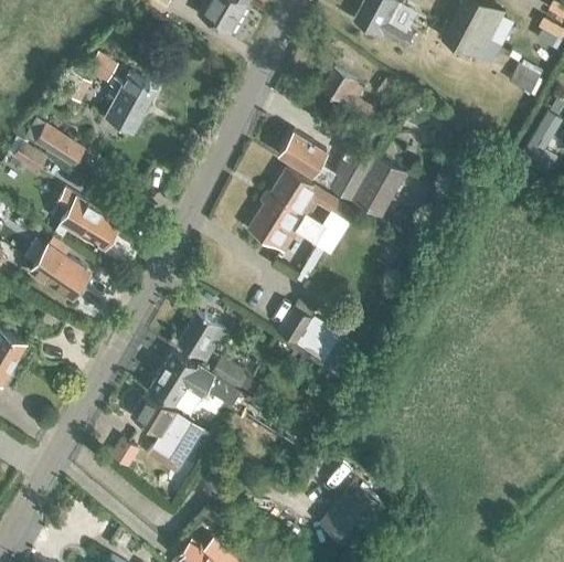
[(142,0),(163,14),(172,1),(170,0),(142,0)]
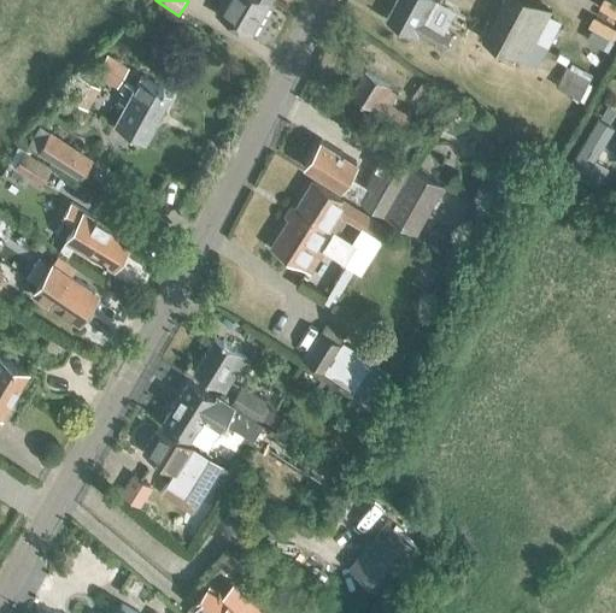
[(252,37),(270,7),(257,0),(221,0),(226,1),(216,17),(252,37)]
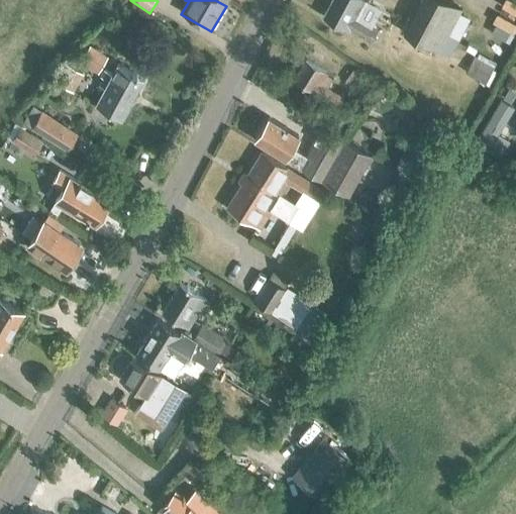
[(338,0),(326,24),(372,47),(377,37),(357,27),(369,6),(355,0),(338,0)]
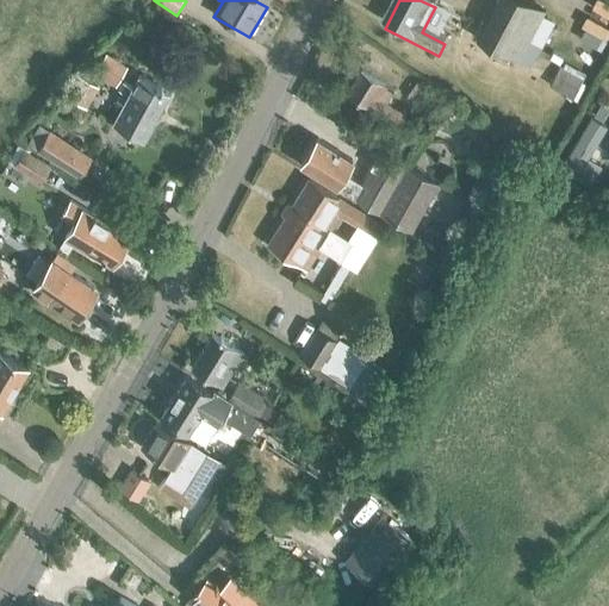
[(502,0),(479,48),(521,68),(546,17),(513,0),(502,0)]
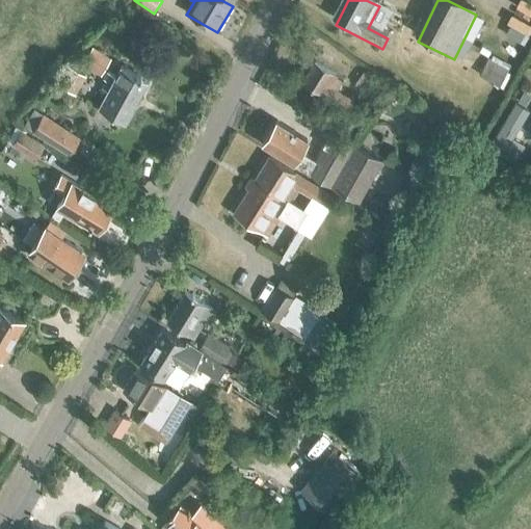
[(83,67),(102,77),(112,59),(93,49),(86,61),(77,56),(71,69),(70,68),(59,86),(77,96),(87,77),(80,73),(83,67)]
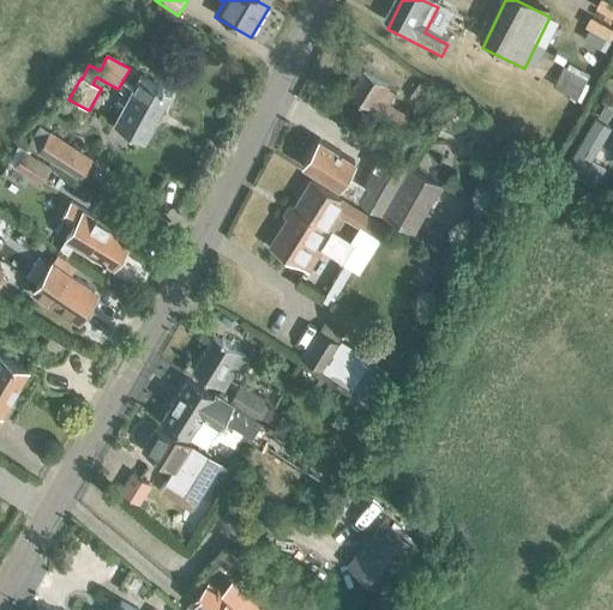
[(577,101),(587,82),(565,71),(556,89),(577,101)]
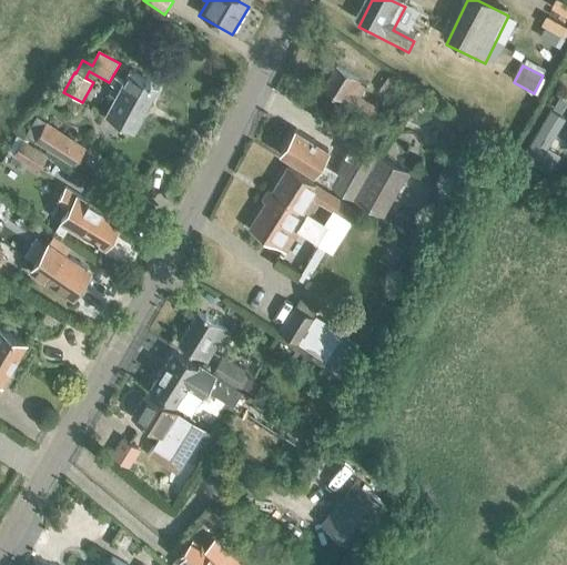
[(355,110),(372,120),(378,109),(362,98),(367,90),(337,70),(323,92),(354,112),(355,110)]
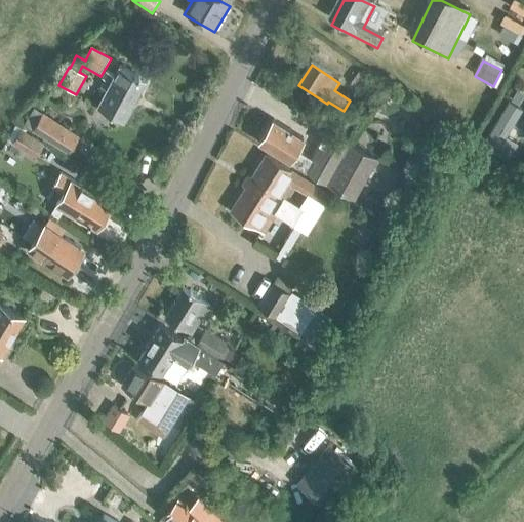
[(124,123),(147,82),(123,69),(117,78),(107,72),(103,79),(106,81),(102,87),(110,92),(101,110),(124,123)]
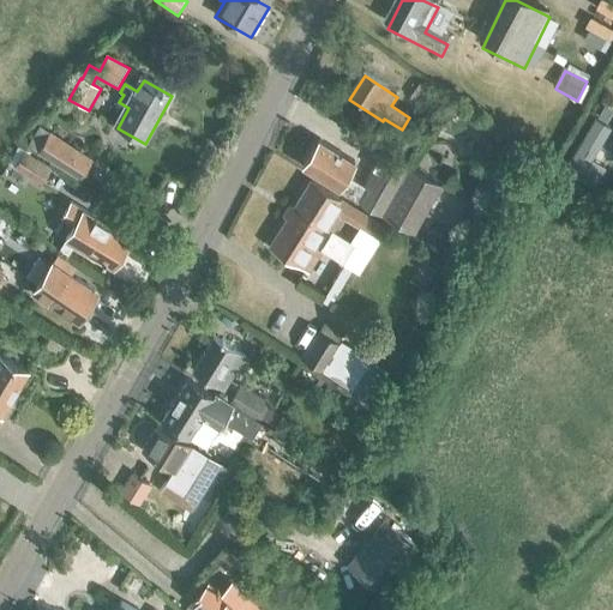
[(397,158),(412,168),(438,126),(424,116),(397,158)]
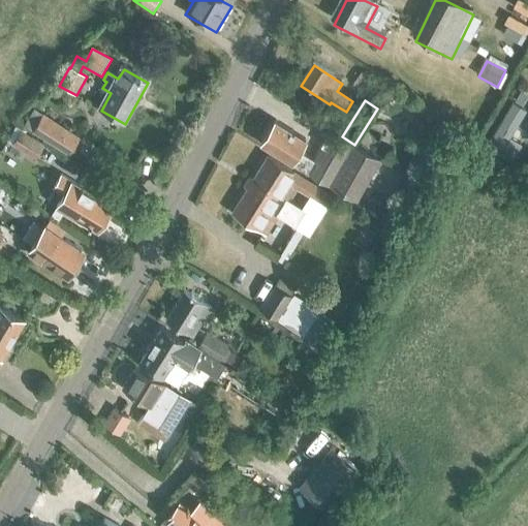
[(44,115),(43,116),(35,111),(25,127),(34,132),(33,133),(70,156),(82,138),(44,115)]
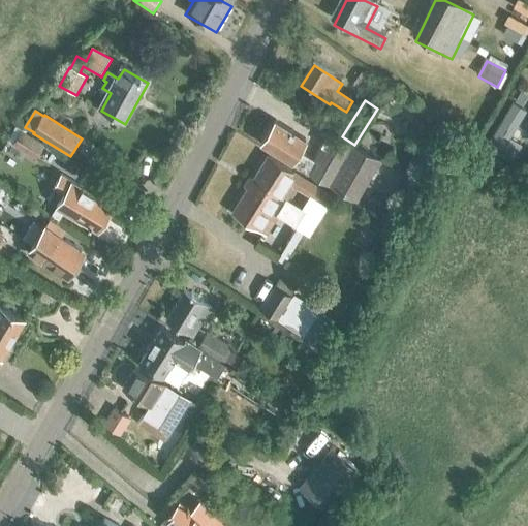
[(527,117),(518,112),(500,144),(511,151),(523,131),(527,133),(527,124),(527,117)]
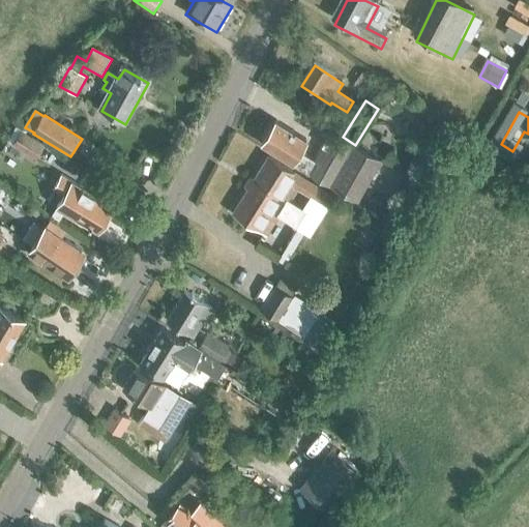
[(306,178),(313,169),(297,158),(303,148),(273,129),(262,149),(306,178)]
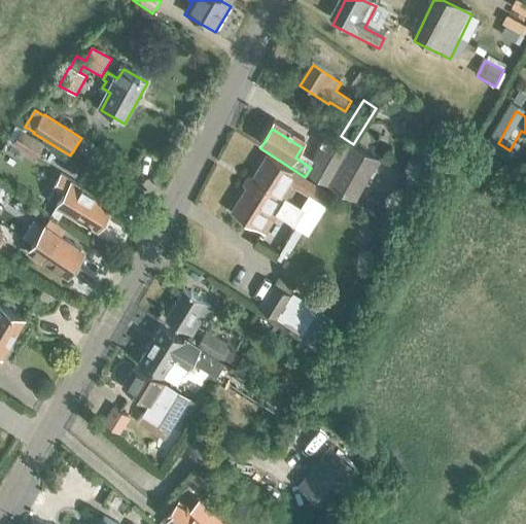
[(9,146),(33,161),(41,147),(18,133),(9,146)]
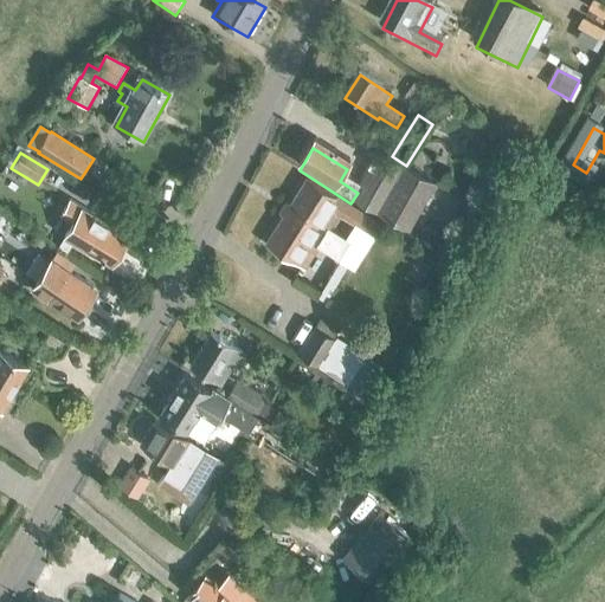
[(358,193),(351,204),(401,235),(430,189),(379,157),(358,193)]
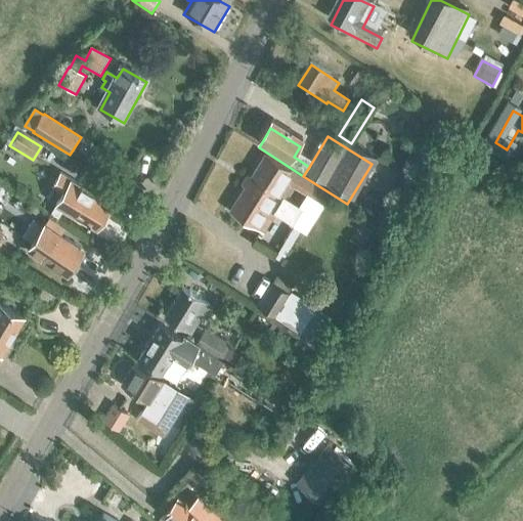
[(308,199),(314,188),(267,159),(232,215),(265,235),(276,218),(294,228),(303,213),(281,200),(290,187),(308,199)]
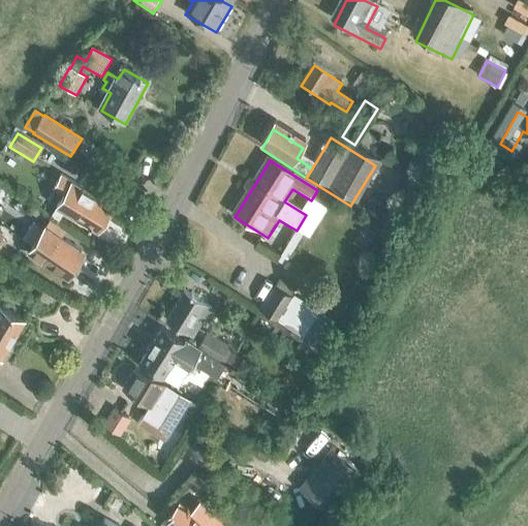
[(55,209),(97,234),(113,207),(61,177),(53,189),(63,195),(55,209)]
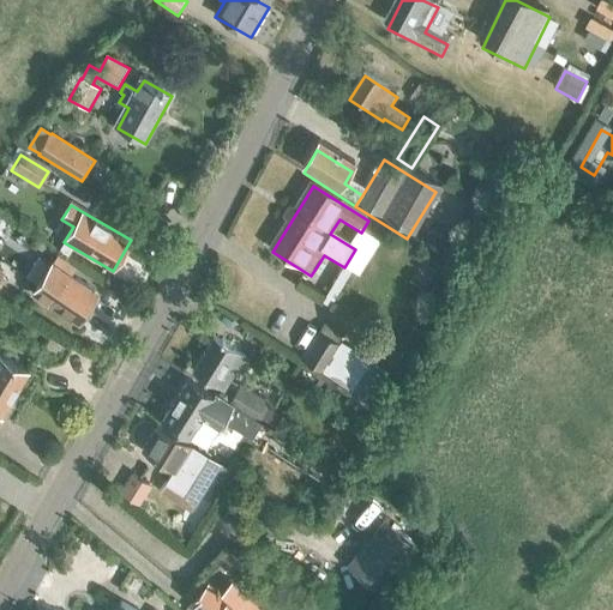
[(72,278),(79,269),(59,255),(54,263),(53,261),(31,294),(79,325),(98,296),(72,278)]
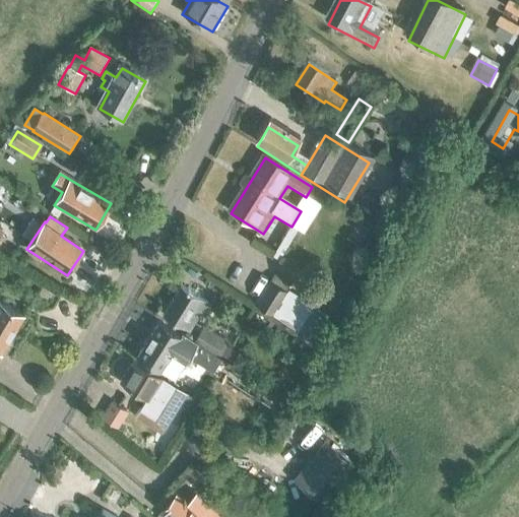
[(254,305),(281,323),(298,300),(284,292),(287,287),(272,277),(254,305)]
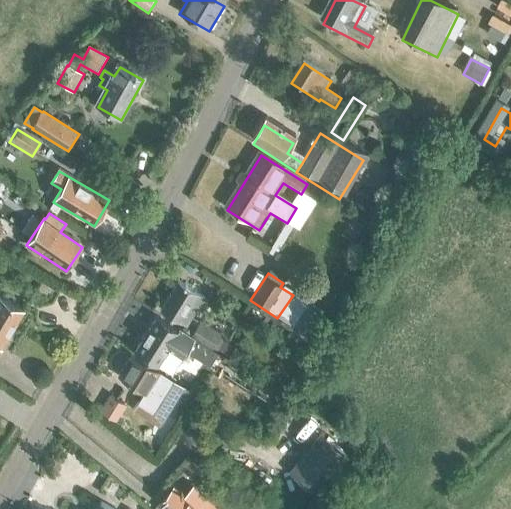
[(160,309),(185,325),(202,299),(177,282),(160,309)]
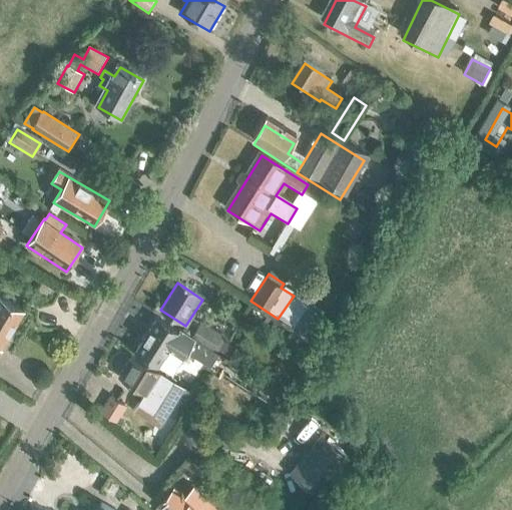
[(0,324),(13,332),(25,313),(0,297),(0,324)]
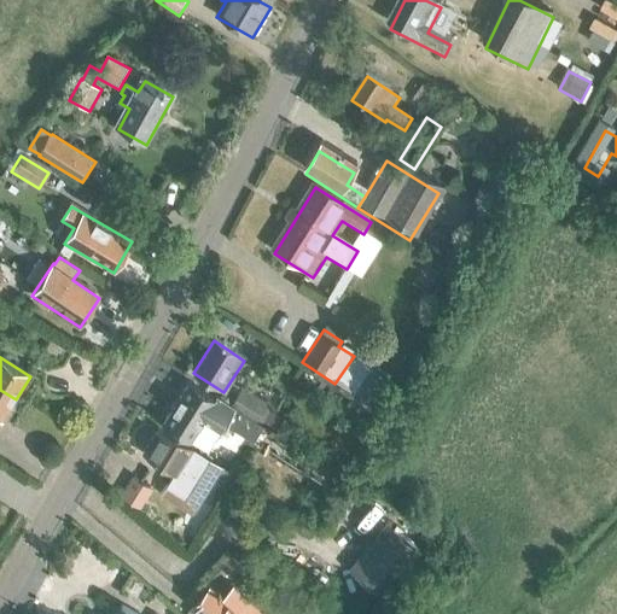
[(216,398),(215,401),(188,384),(162,424),(207,452),(234,410),(216,398)]
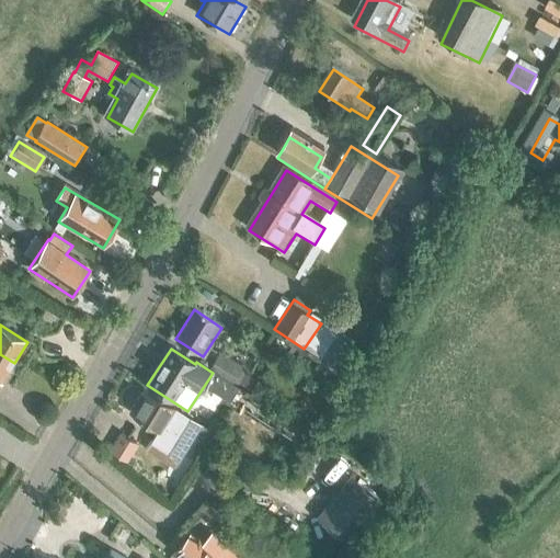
[(210,368),(235,383),(244,367),(220,353),(210,368)]
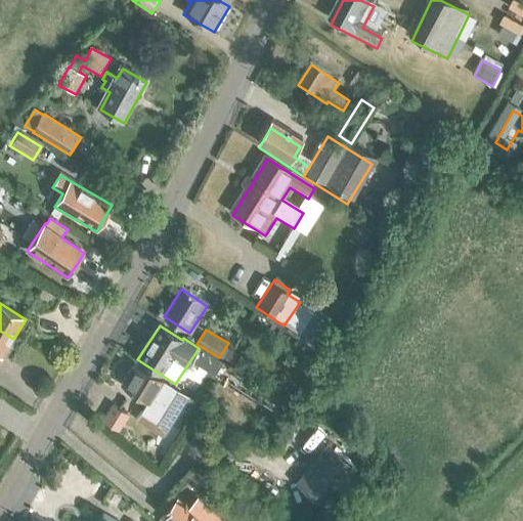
[(0,354),(2,356),(13,339),(0,331),(0,354)]
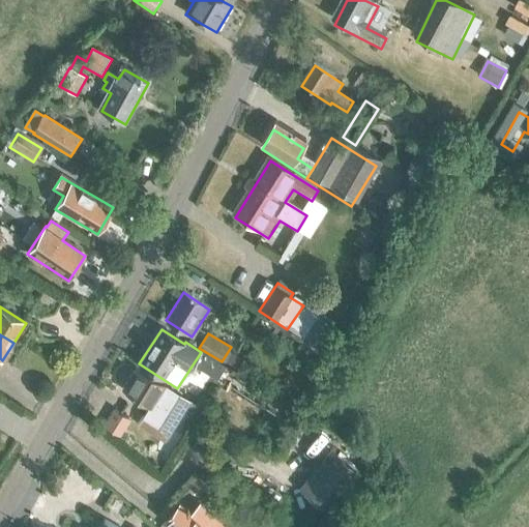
[(245,360),(232,352),(226,362),(240,371),(245,360)]
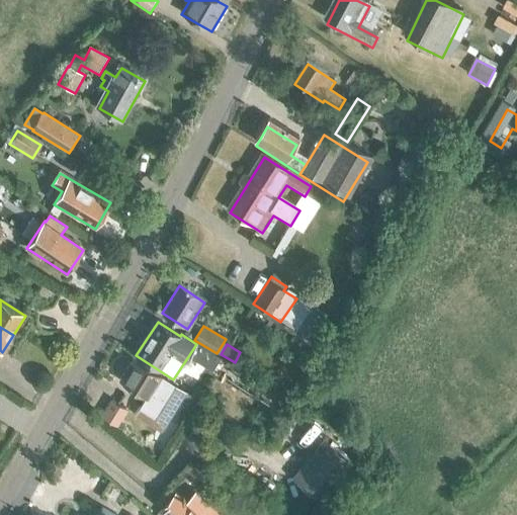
[(136,417),(163,435),(187,397),(133,359),(119,381),(145,399),(138,410),(140,411),(136,417)]
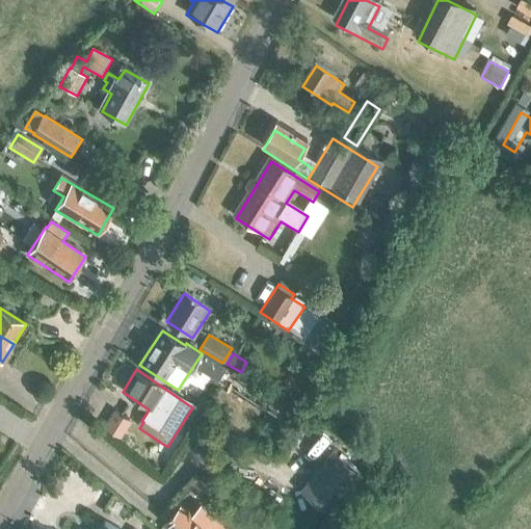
[(215,411),(209,420),(220,428),(228,418),(215,411)]
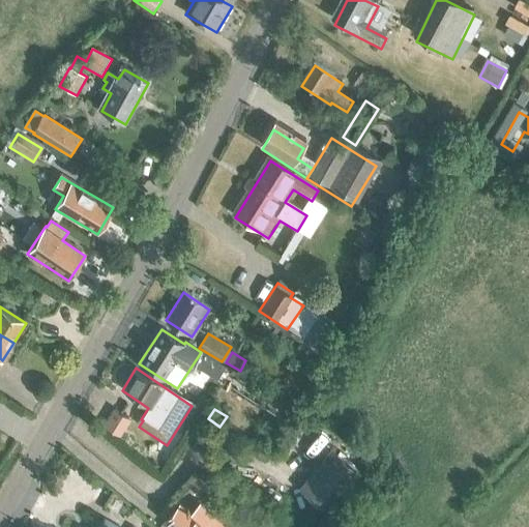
[(108,433),(118,440),(130,420),(119,414),(108,433)]
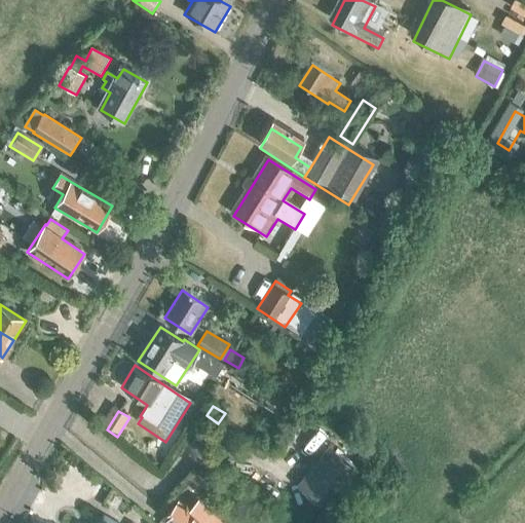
[(296,488),(328,513),(358,474),(326,450),(296,488)]
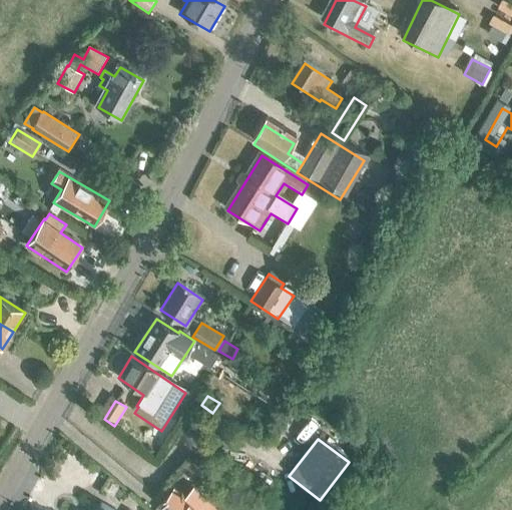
[(216,509),(218,507),(194,487),(185,498),(174,489),(159,506),(163,509),(216,509)]
